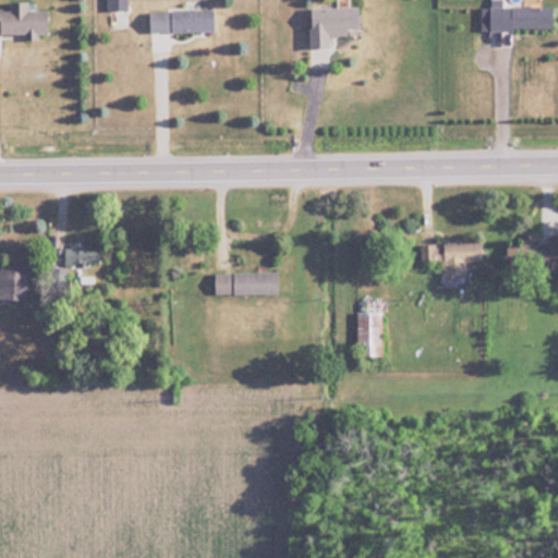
[(49,9),(29,9),(29,0),(10,0),(11,8),(0,7),(0,31),(49,32),(49,9)]
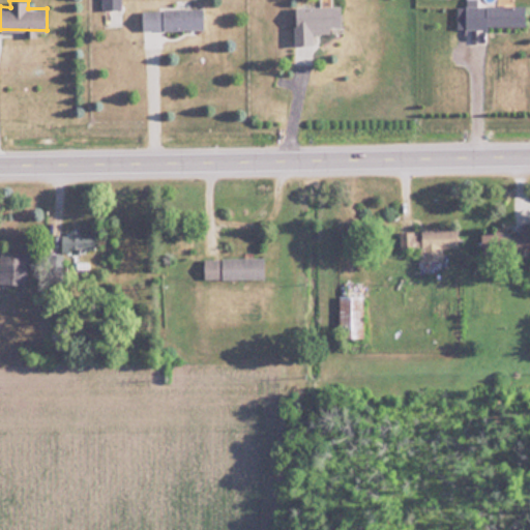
[(295,6),(296,45),(315,45),(315,32),(343,31),(343,5),(295,6)]
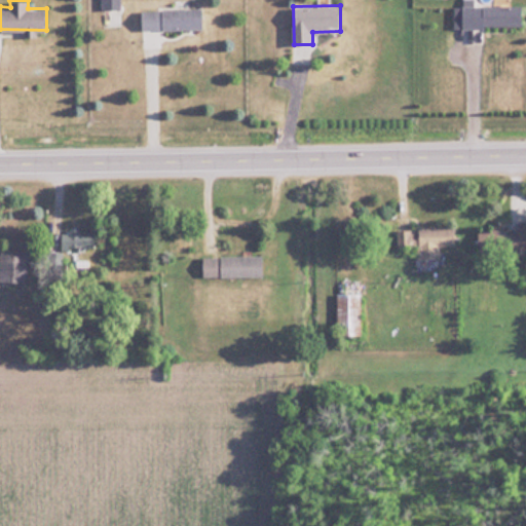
[(461,27),(523,27),(523,5),(461,5),(461,27)]
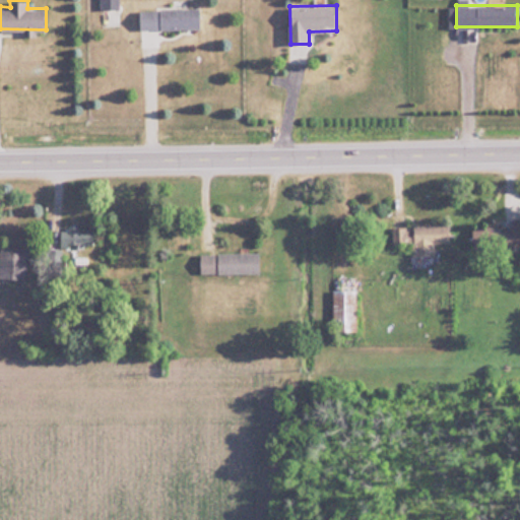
[(201,8),(139,9),(139,29),(201,28),(201,8)]
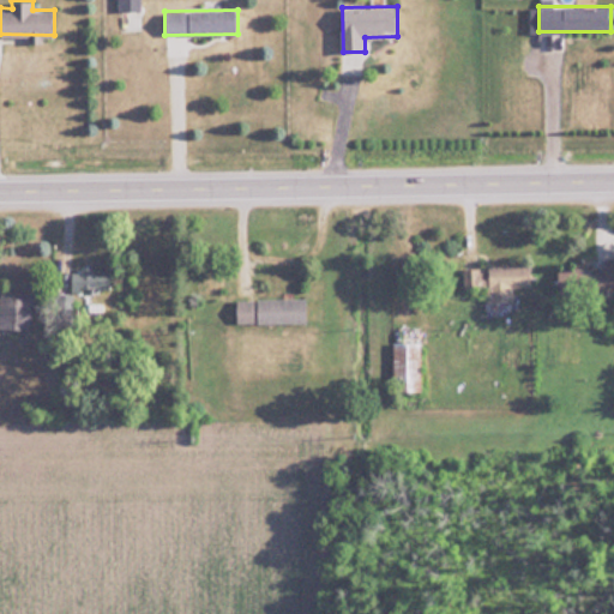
[(613,257),(603,257),(603,271),(595,271),(595,293),(613,293),(613,257)]
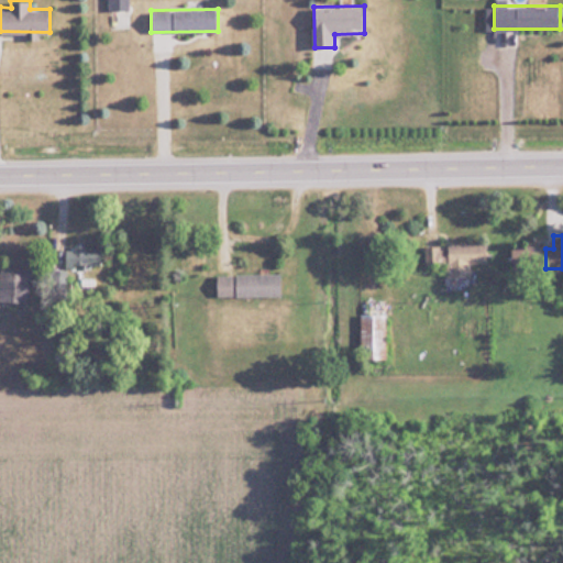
[(424,244),(424,265),(448,264),(448,277),(471,276),(470,263),(487,263),(486,242),(424,244)]
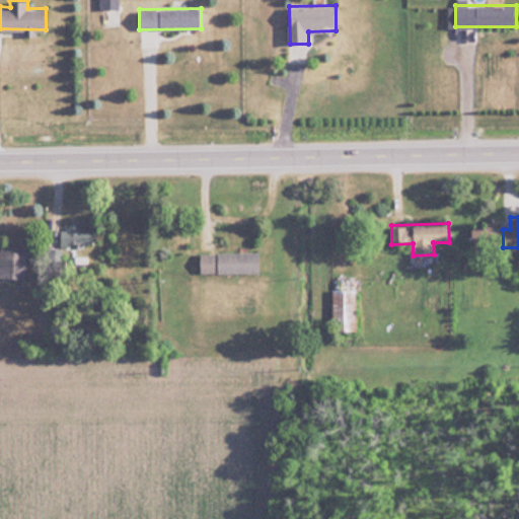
[(63,226),(63,248),(93,248),(93,226),(63,226)]
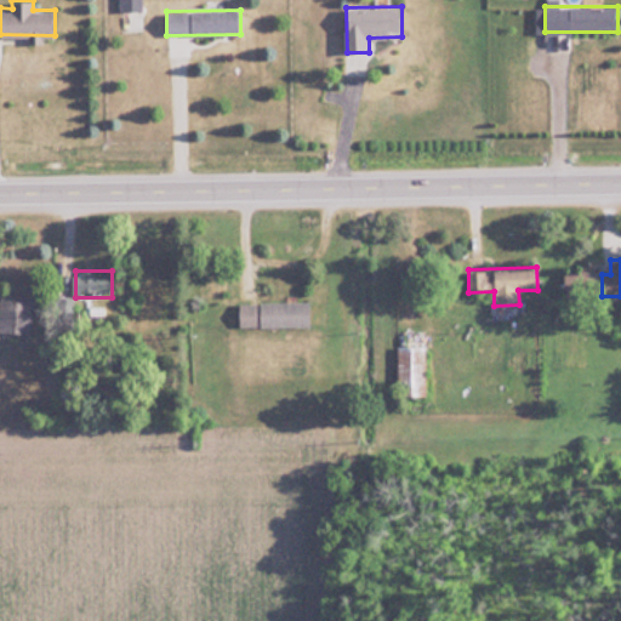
[(0,332),(30,334),(30,294),(0,294),(0,332)]
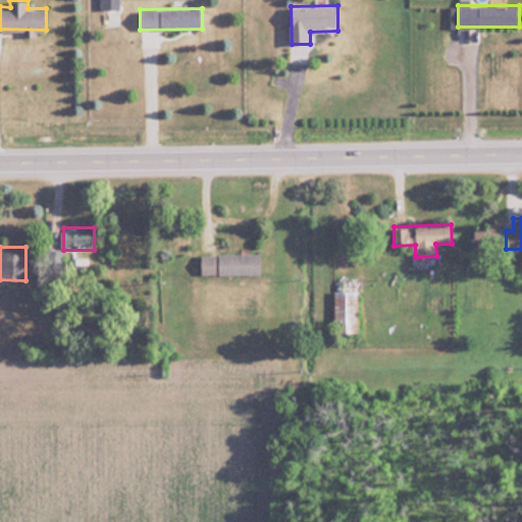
[(261,275),(261,254),(201,254),(201,275),(261,275)]
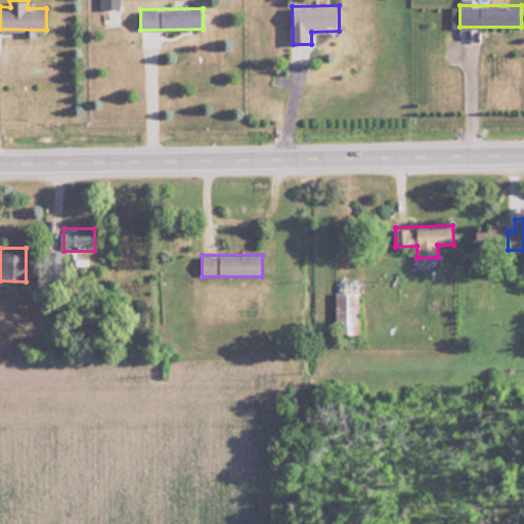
[(359,293),(336,293),(336,334),(359,334),(359,293)]
